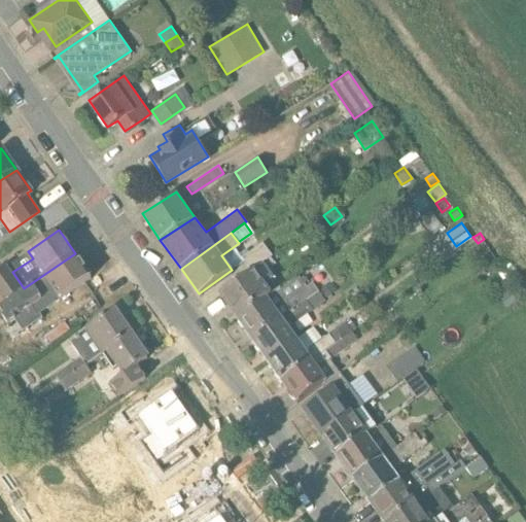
[(251,269),(270,254),(272,253),(263,240),(242,255),(251,269)]
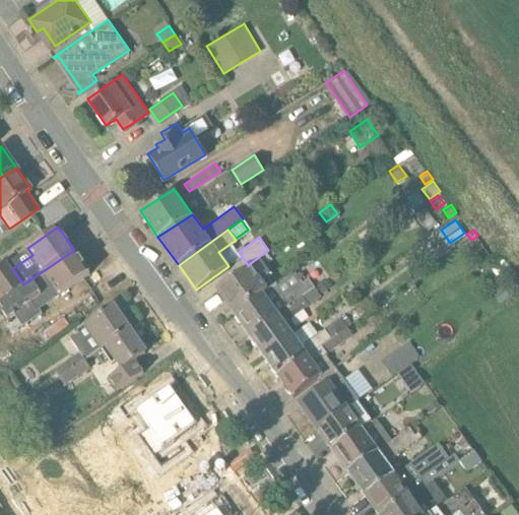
[(0,316),(52,282),(58,293),(88,271),(74,250),(23,284),(8,294),(0,299),(0,316)]
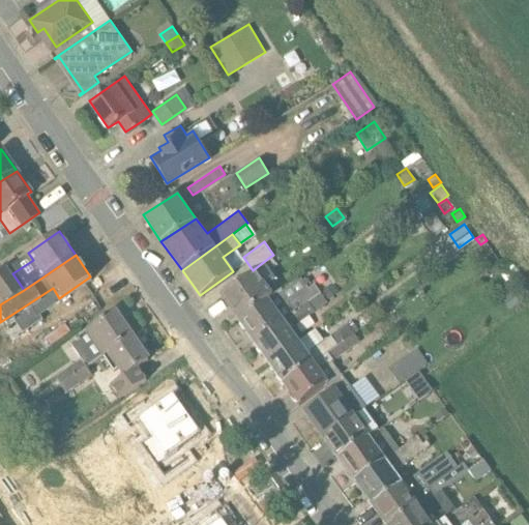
[(0,287),(8,299),(24,290),(12,273),(6,265),(0,268),(0,287)]
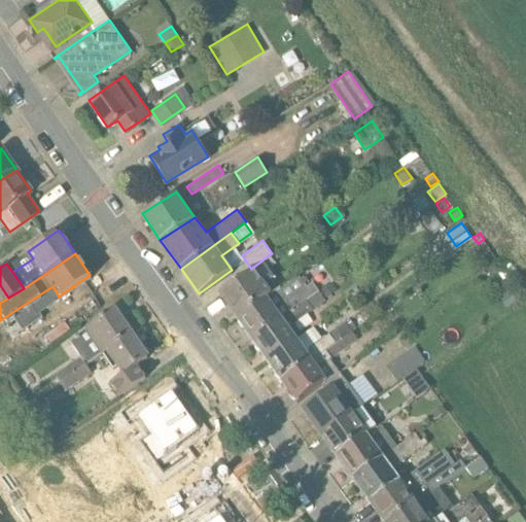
[(237,317),(270,291),(251,269),(218,292),(237,317)]
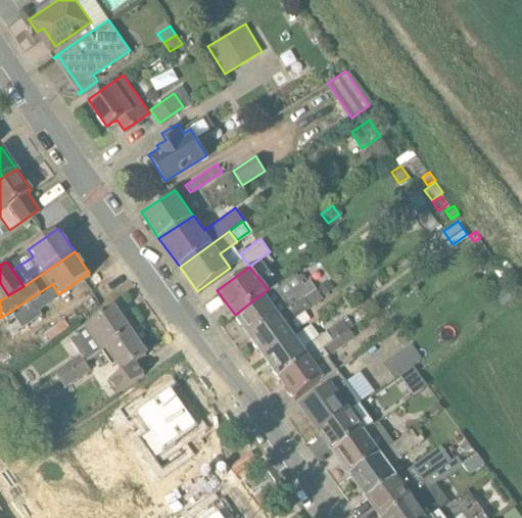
[(292,303),(302,295),(316,286),(310,278),(303,282),(295,270),(268,289),(235,315),(249,335),(285,309),(292,303)]
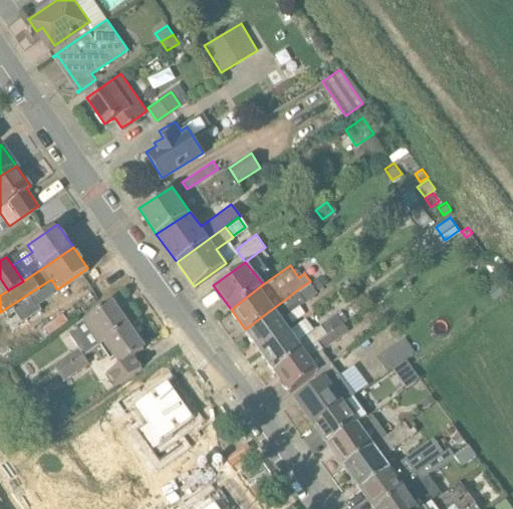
[(327,281),(321,274),(312,281),(317,288),(327,281)]
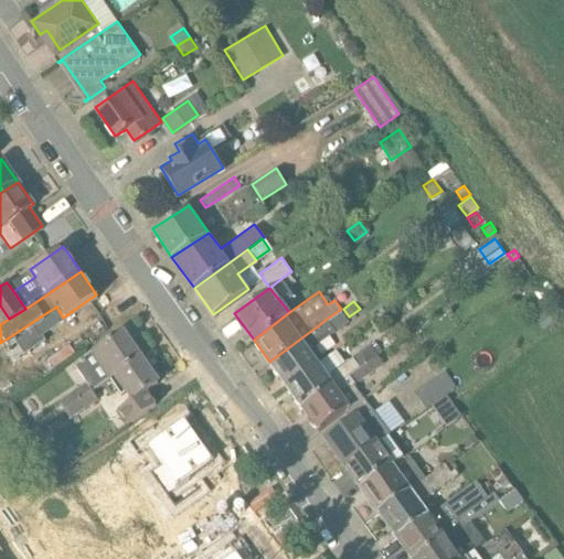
[(554,318),(546,305),(533,313),(540,326),(554,318)]
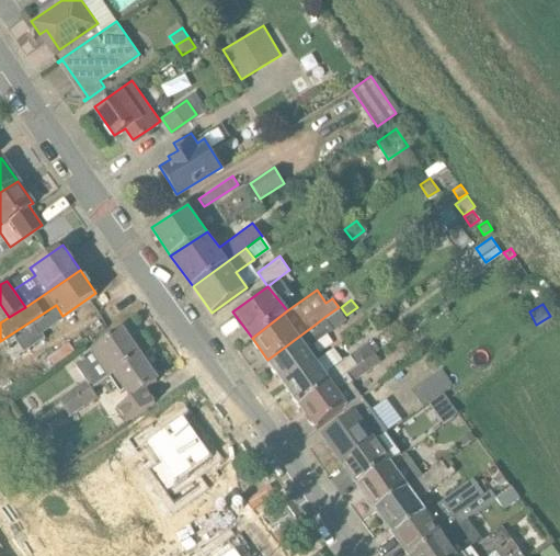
[(267,360),(284,383),(316,359),(307,347),(332,328),(324,317),(313,326),(306,331),(267,360)]
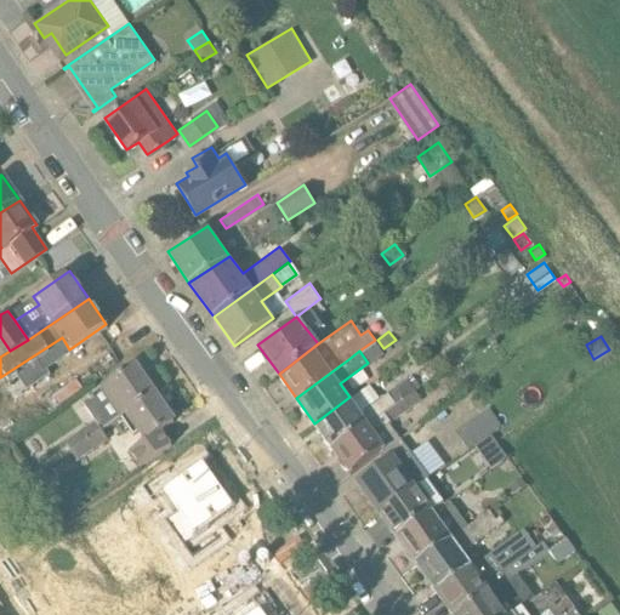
[(91,411),(95,417),(101,427),(119,415),(119,414),(153,391),(134,363),(87,396),(83,398),(91,411)]
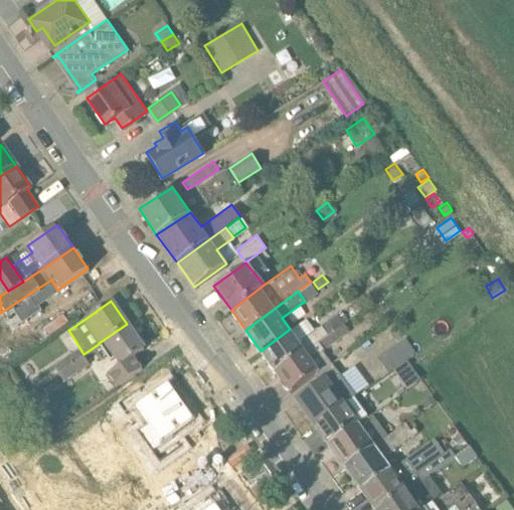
[(127,324),(99,343),(99,344),(110,359),(114,355),(119,363),(106,372),(115,385),(140,367),(132,355),(143,347),(127,324)]
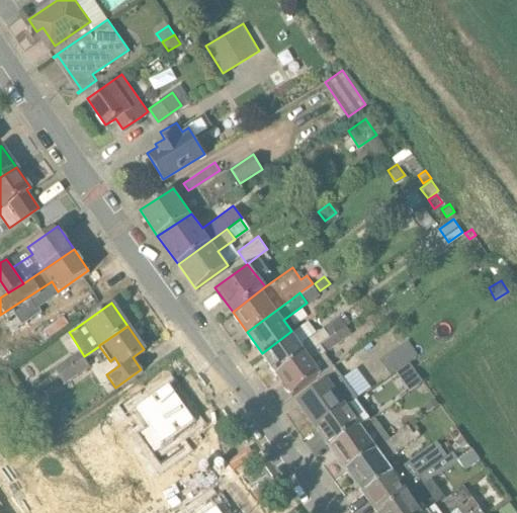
[(262,353),(276,372),(304,352),(311,346),(319,341),(329,334),(323,326),(304,340),(304,347),(291,331),(262,353)]
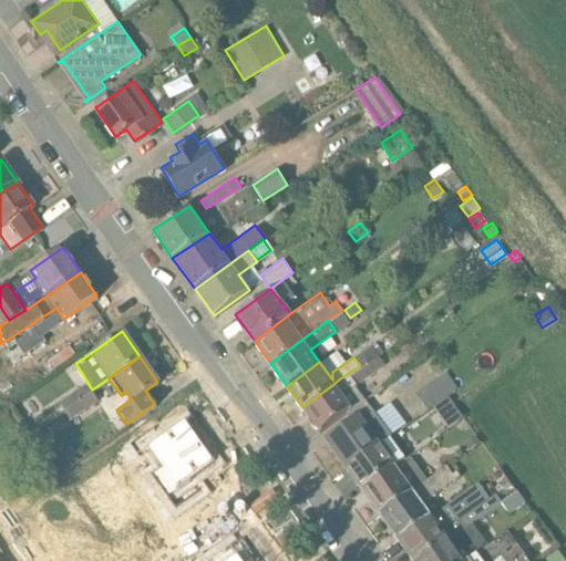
[(332,385),(302,407),(319,430),(363,397),(354,384),(357,383),(350,374),(361,366),(360,365),(349,373),(340,378),(332,385)]
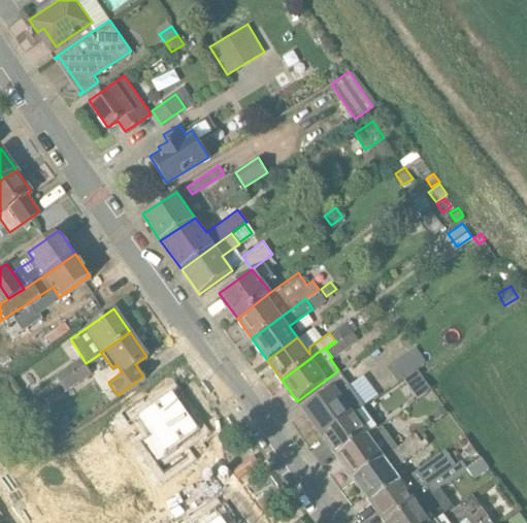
[(86,363),(80,355),(55,372),(61,381),(86,363)]
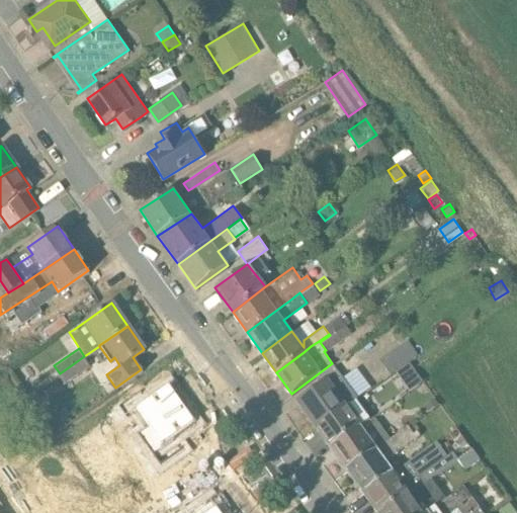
[(391,372),(410,358),(403,348),(383,362),(391,372)]
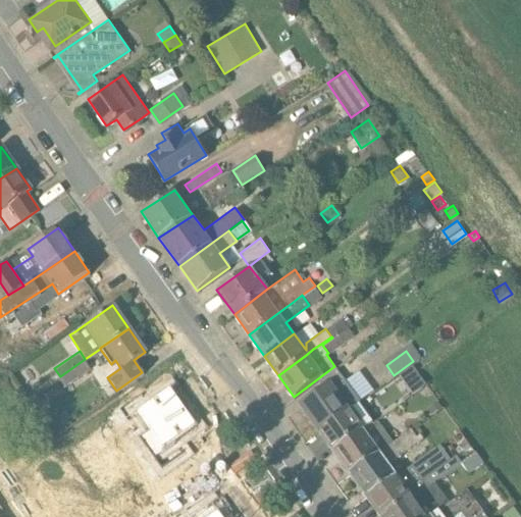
[(90,367),(85,359),(60,376),(65,384),(90,367)]
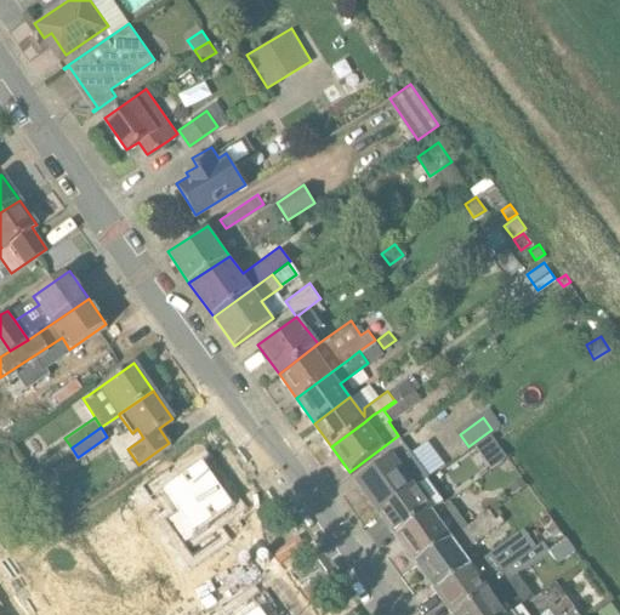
[(392,453),(354,479),(377,511),(425,477),(426,478),(431,473),(410,446),(396,456),(392,453)]
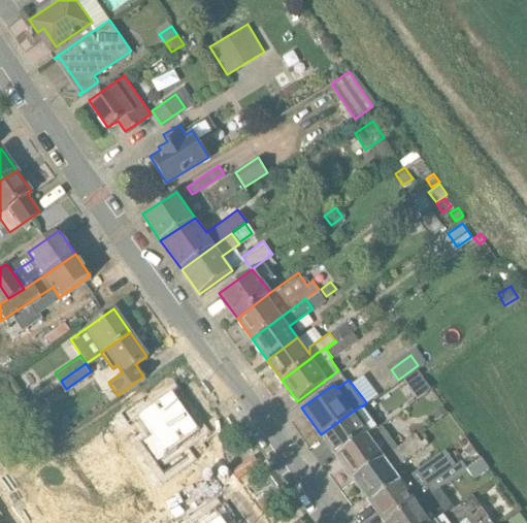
[(186,409),(172,389),(135,415),(149,434),(186,409)]
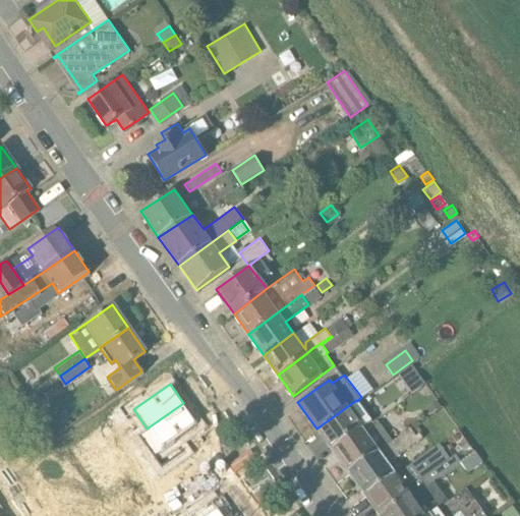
[(441,404),(436,398),(424,406),(429,412),(441,404)]
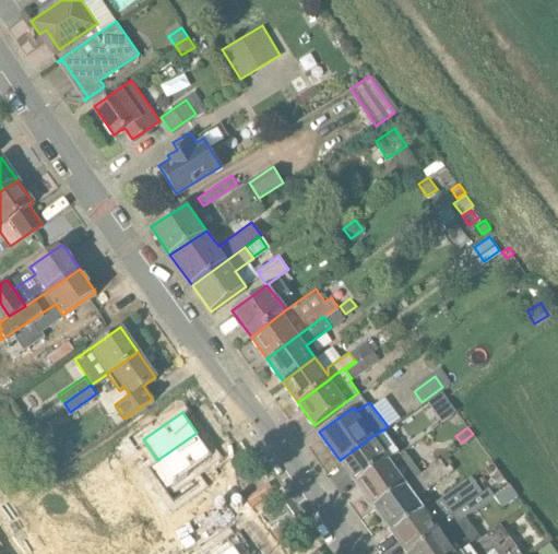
[(399,450),(383,431),(382,429),(340,460),(355,482),(399,450)]
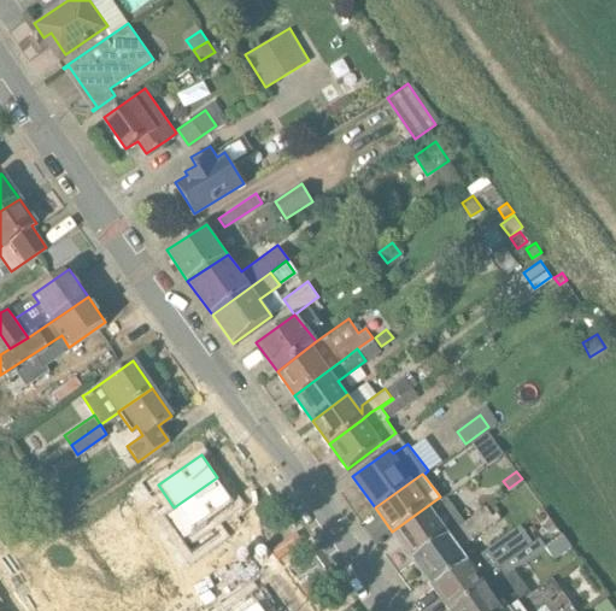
[(174,507),(191,530),(234,500),(217,477),(174,507)]
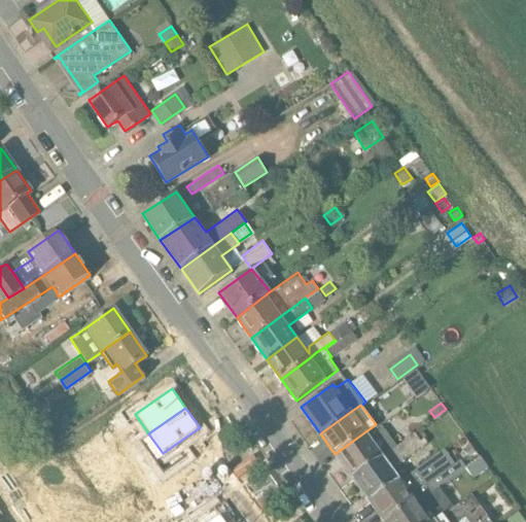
[(351,478),(397,445),(380,422),(376,424),(335,454),(351,478)]
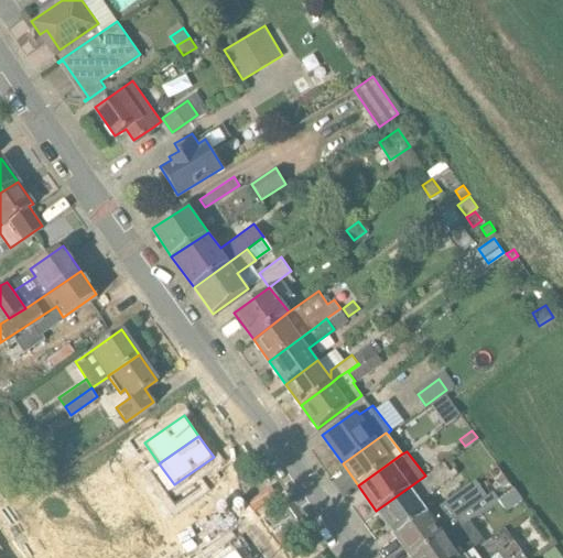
[(393,535),(429,511),(419,498),(456,471),(453,467),(450,469),(444,462),(425,476),(376,511),(393,535)]
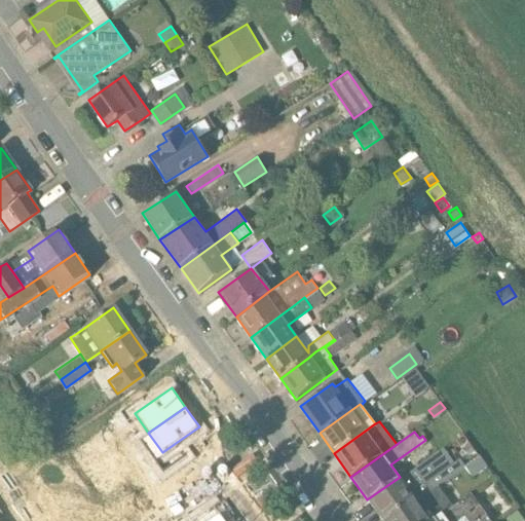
[(382,520),(384,520),(422,494),(435,485),(430,480),(454,462),(444,447),(400,477),(367,499),(382,520)]
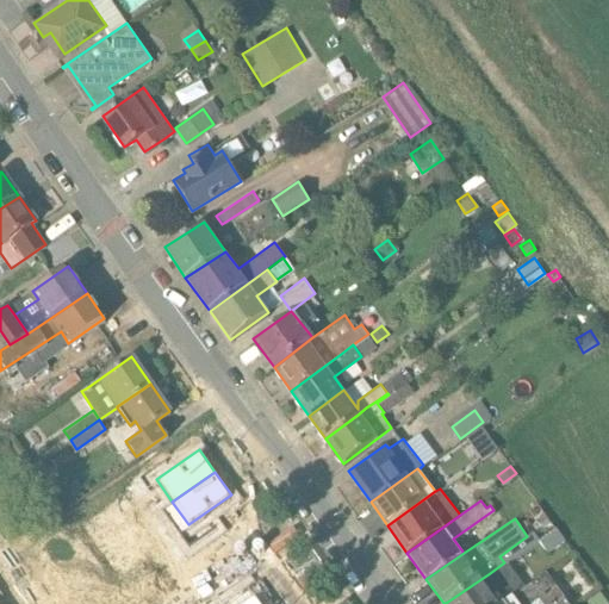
[(547,550),(564,539),(554,525),(538,537),(547,550)]
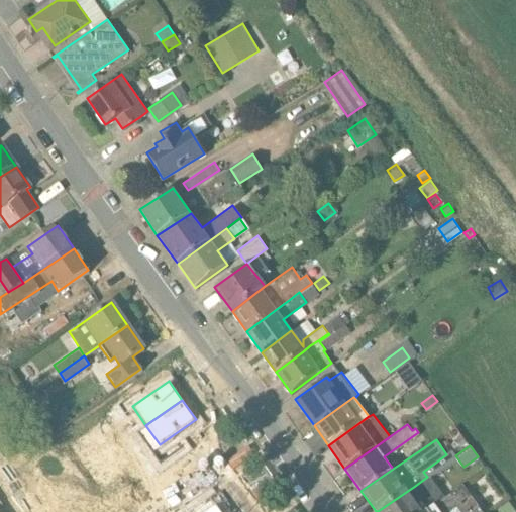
[(378,511),(422,511),(445,496),(437,485),(430,474),(427,477),(415,486),(378,511)]
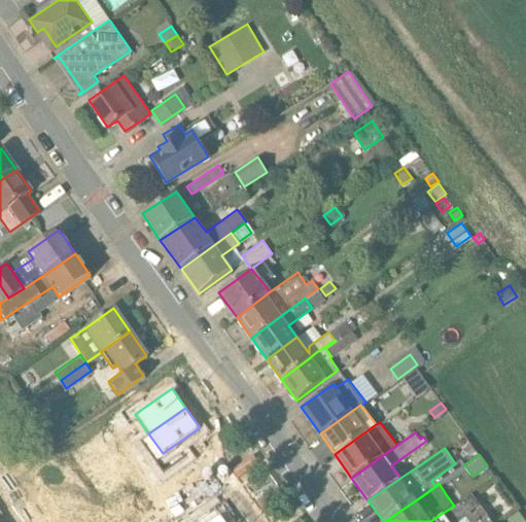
[(454,506),(430,521),(491,521),(470,492),(454,506)]
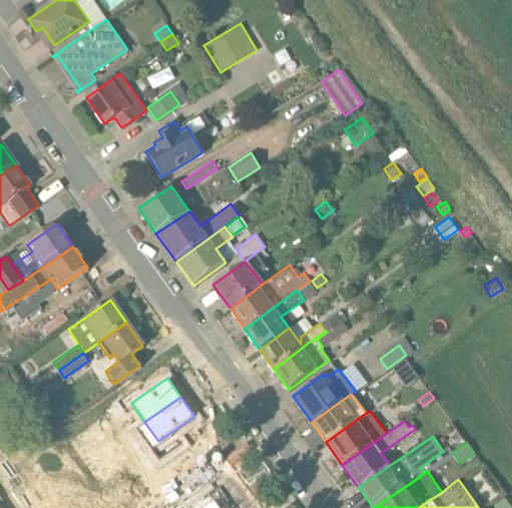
[(223,507),(216,496),(199,507),(223,507)]
